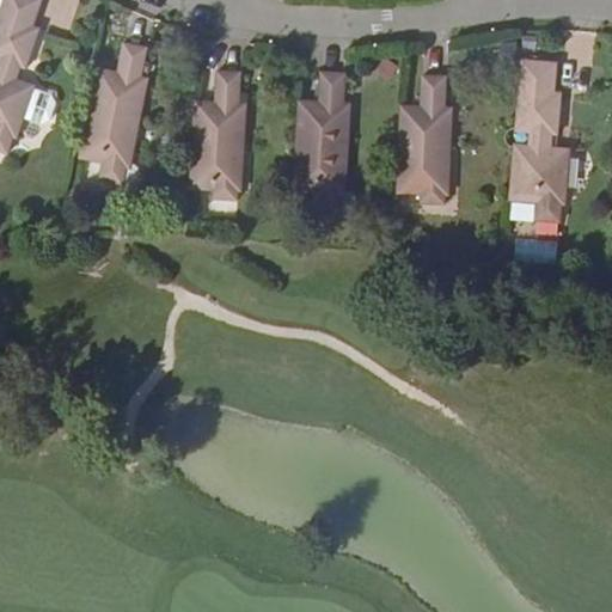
[(41,1),(37,0),(4,0),(0,12),(0,140),(13,145),(20,123),(25,124),(35,93),(16,87),(19,73),(26,75),(40,34),(31,31),(41,1)]
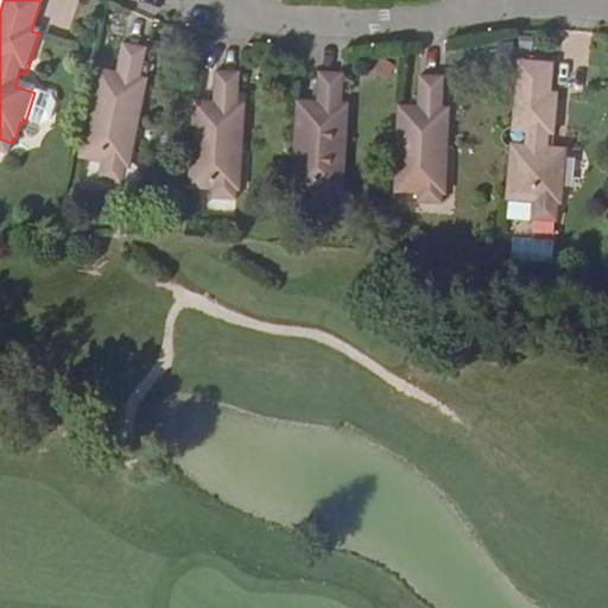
[(116,75),(96,70),(78,158),(103,163),(99,182),(122,187),(122,184),(127,185),(139,120),(126,116),(128,107),(138,108),(143,80),(139,78),(146,51),(122,45),(116,75)]
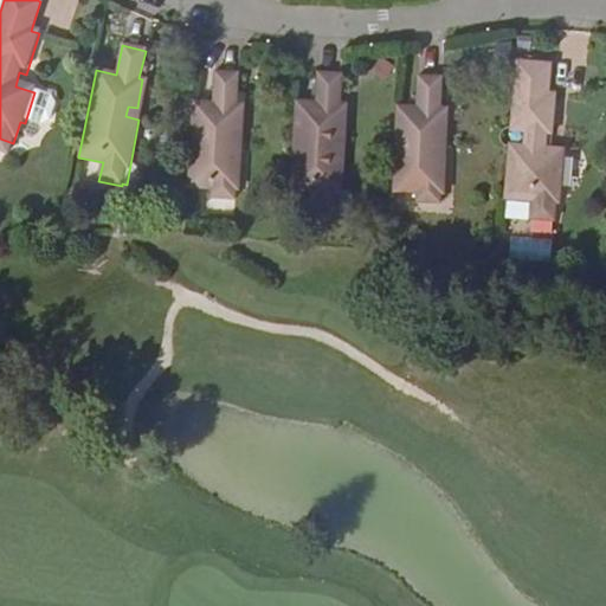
[(549,65),(516,62),(510,129),(507,129),(504,129),(502,130),(501,131),(498,134),(498,136),(497,139),(498,140),(498,142),(500,144),(502,146),(503,148),(505,149),(508,149),(504,198),(530,201),(528,219),(552,220),(553,204),(558,205),(563,149),(543,147),(545,134),(550,135),(554,94),(547,94),(549,65)]
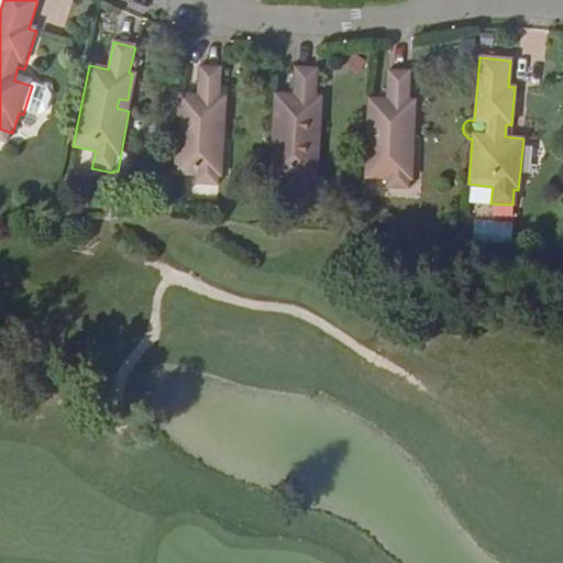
[(196,97),(178,95),(174,176),(195,178),(195,185),(218,185),(218,177),(221,177),(223,134),(210,133),(210,123),(220,123),(221,97),(218,97),(220,69),(197,68),(196,97)]
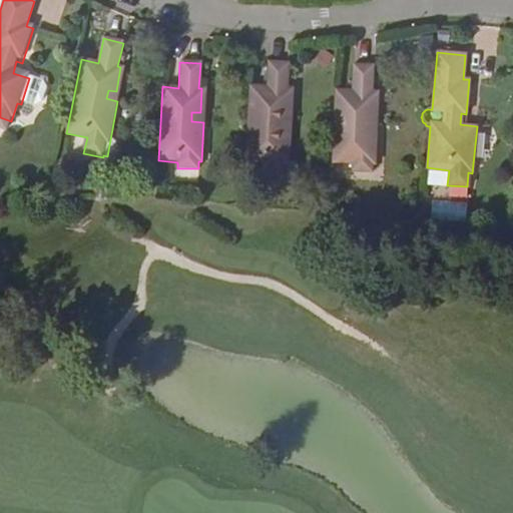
[(266,87),(249,86),(245,163),(265,165),(264,179),(284,180),(284,179),(287,180),(289,124),(278,123),(279,114),(286,114),(288,88),(285,87),(287,63),(267,62),(266,87)]
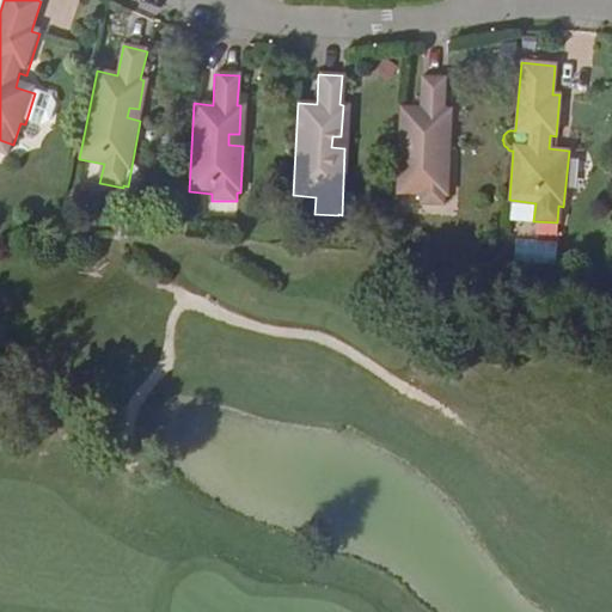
[(420,108),(399,106),(397,191),(420,195),(420,202),(442,204),(444,194),(448,195),(451,148),(436,148),(436,139),(446,139),(447,109),(444,109),(445,79),(421,78),(420,108)]
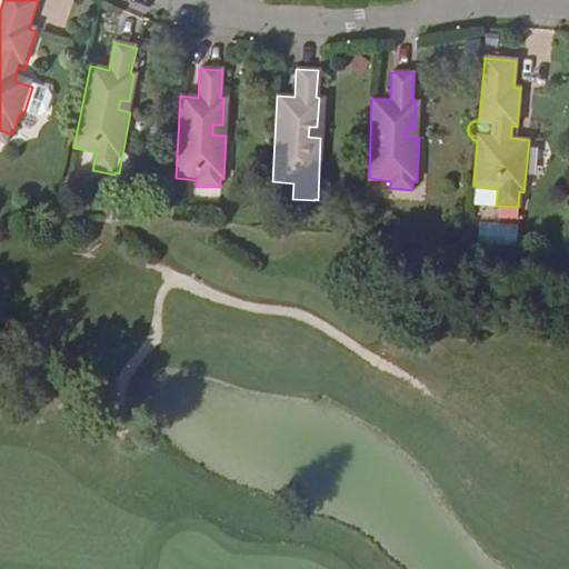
[(137,75),(133,75),(129,101),(120,100),(118,109),(130,112),(137,75)]
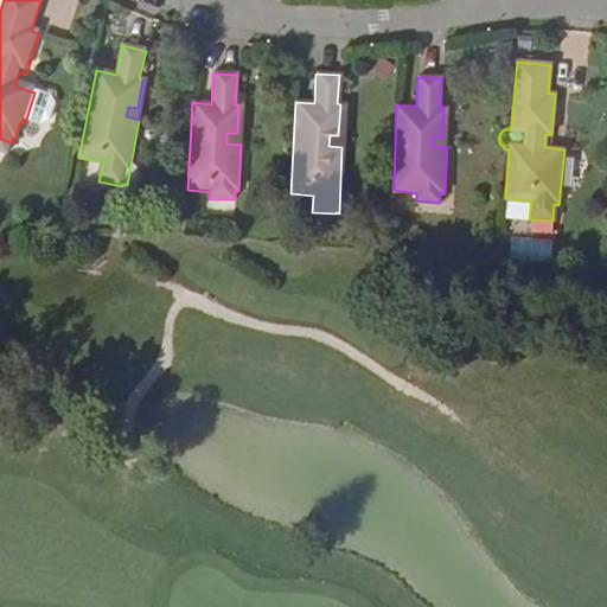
[(243,104),(238,104),(237,133),(227,133),(227,144),(241,145),(243,104)]
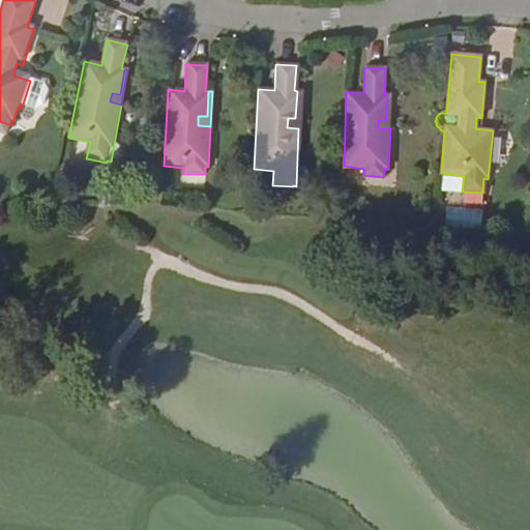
[(300,92),(297,91),(295,118),(288,118),(287,127),(298,128),(300,92)]
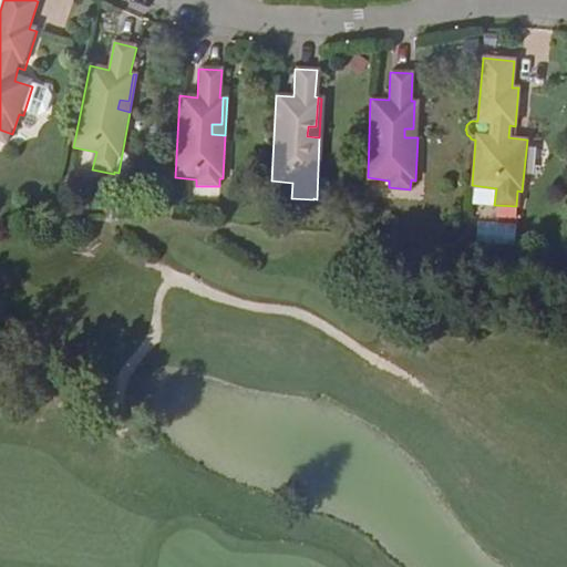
[(419,102),(414,101),(413,129),(404,129),(404,137),(418,137),(419,102)]
